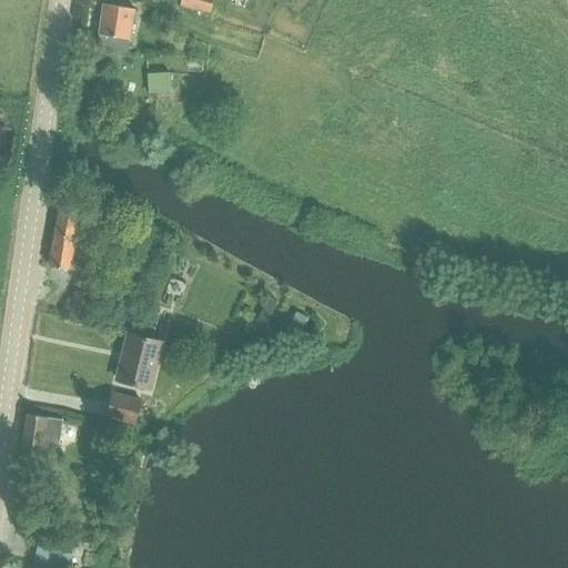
[(180,0),(180,2),(209,10),(211,0),(222,0),(229,2),(229,0),(180,0)]
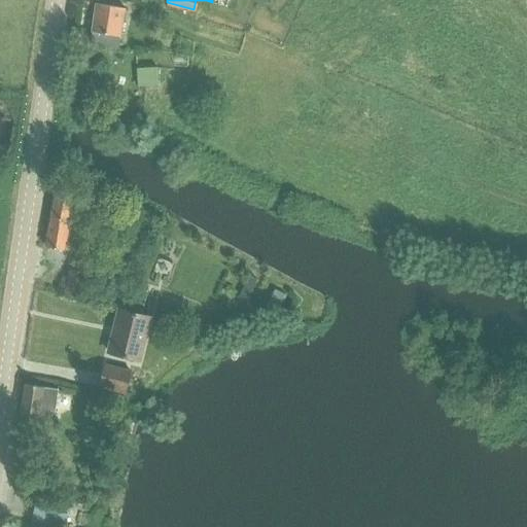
[(118,48),(125,8),(96,4),(90,44),(118,48)]
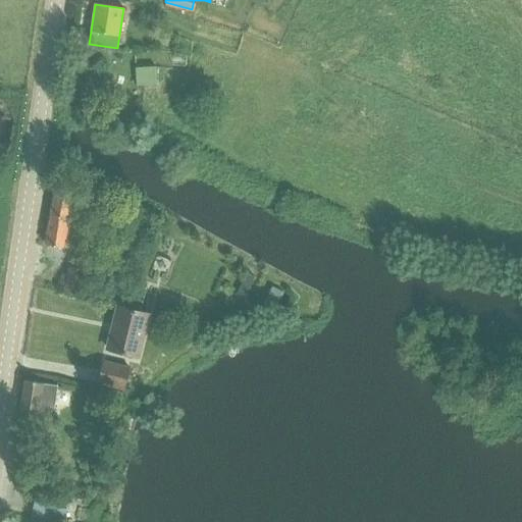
[(155,66),(135,67),(136,88),(149,87),(156,86),(155,66)]
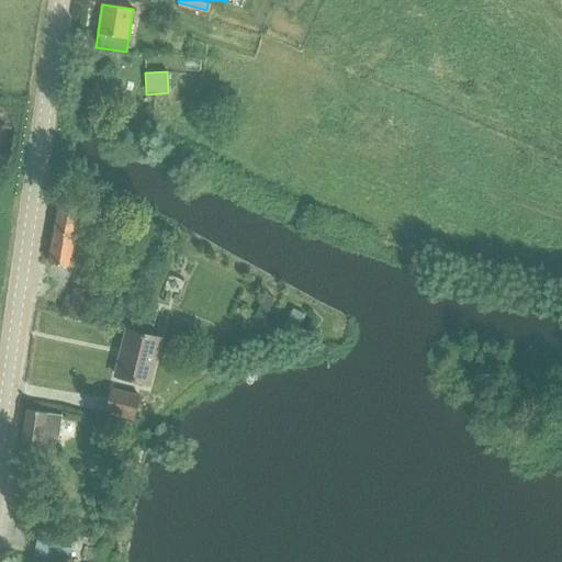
[(59,200),(48,262),(80,268),(85,248),(82,248),(83,244),(78,243),(79,239),(74,239),(77,224),(90,227),(94,205),(59,200)]
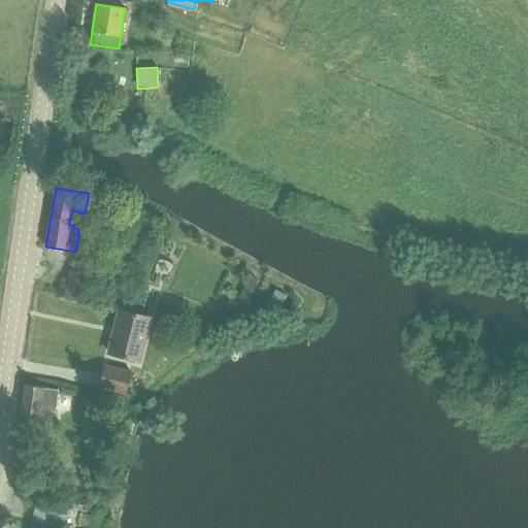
[(248,279),(237,301),(243,305),(255,283),(248,279)]
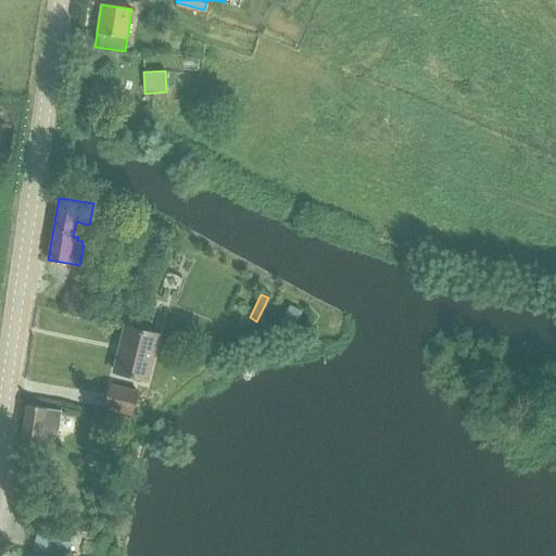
[(288,308),(278,328),(290,335),(300,315),(288,308)]
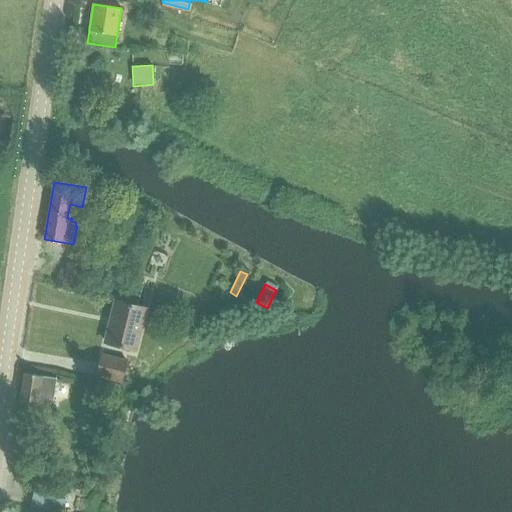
[(116,300),(105,342),(135,349),(145,308),(116,300)]
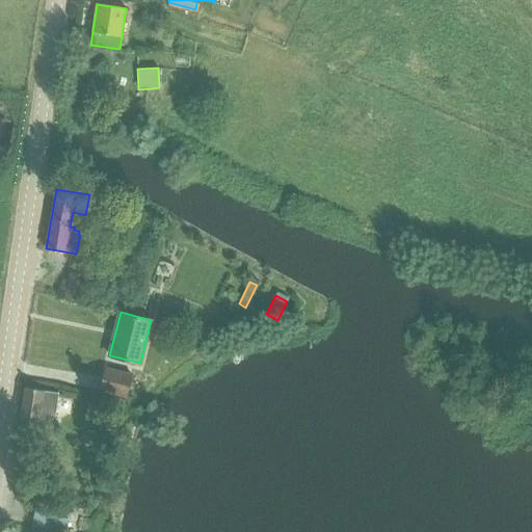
[(106,368),(101,391),(126,397),(131,374),(106,368)]
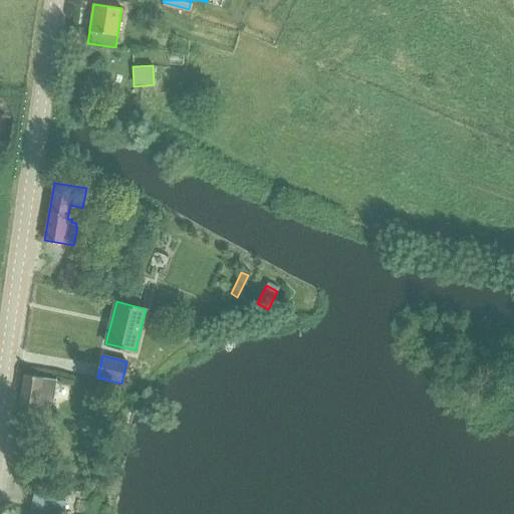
[(23,374),(19,405),(51,410),(56,379),(23,374)]
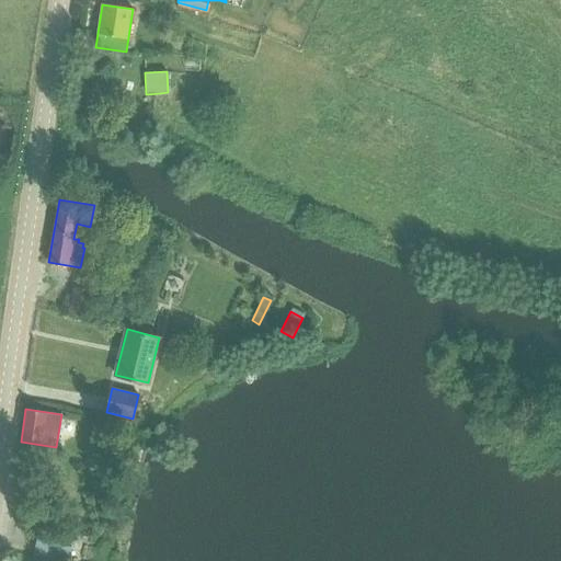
[(35,540),(31,560),(35,560),(69,560),(72,547),(61,545),(65,525),(38,521),(35,540)]
